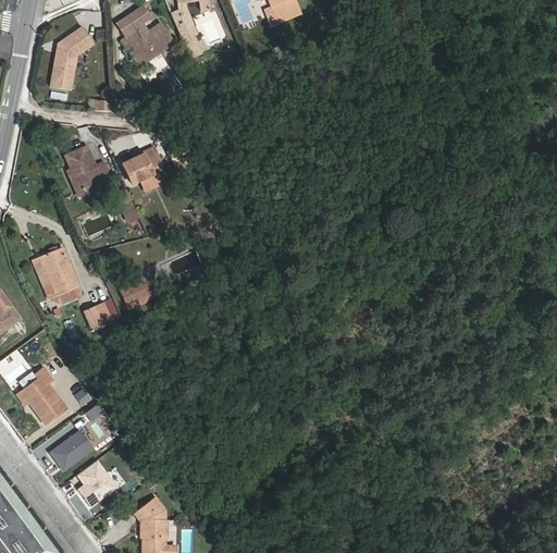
[(181,0),(174,1),(175,9),(168,12),(186,56),(192,53),(188,46),(194,44),(189,35),(185,24),(188,23),(182,8),(181,0)]
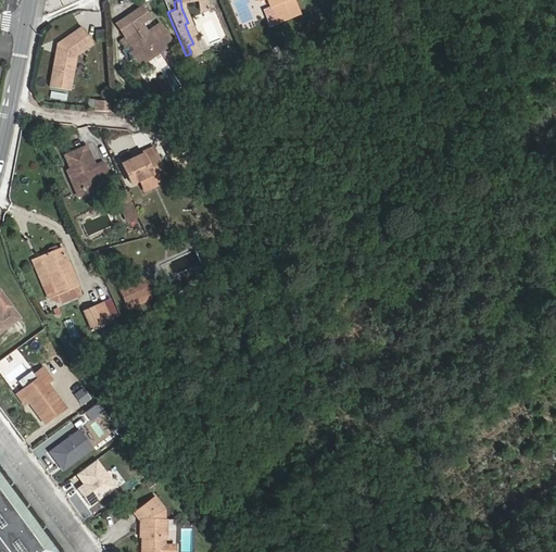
[(194,0),(196,9),(204,7),(203,0),(194,0)]
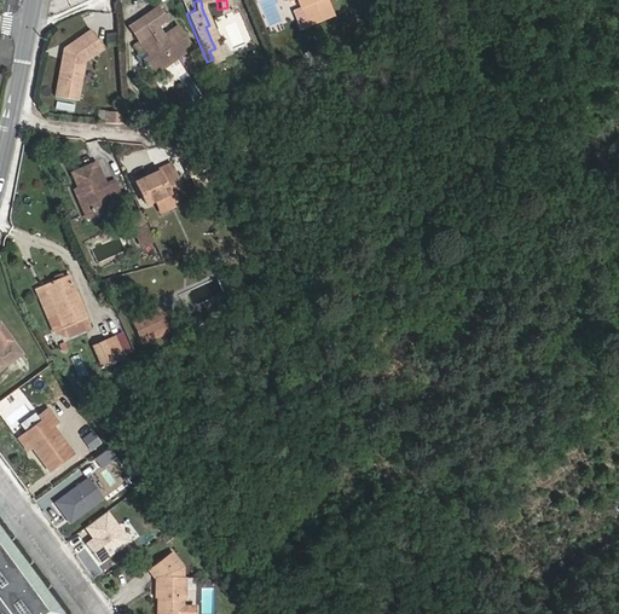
[(298,0),(308,24),(330,15),(324,0),(298,0)]
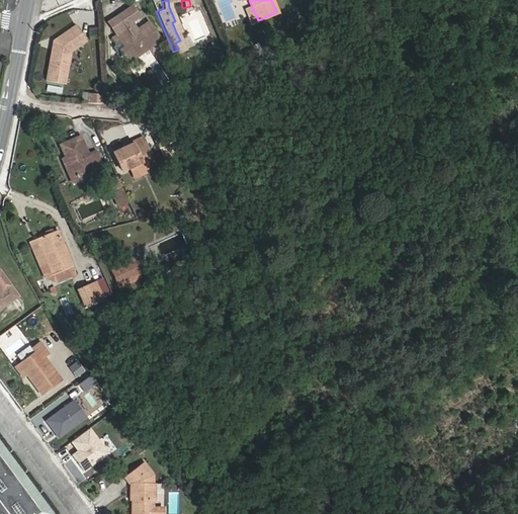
[(98,21),(107,33),(119,24),(125,32),(128,29),(121,20),(131,13),(122,3),(98,21)]
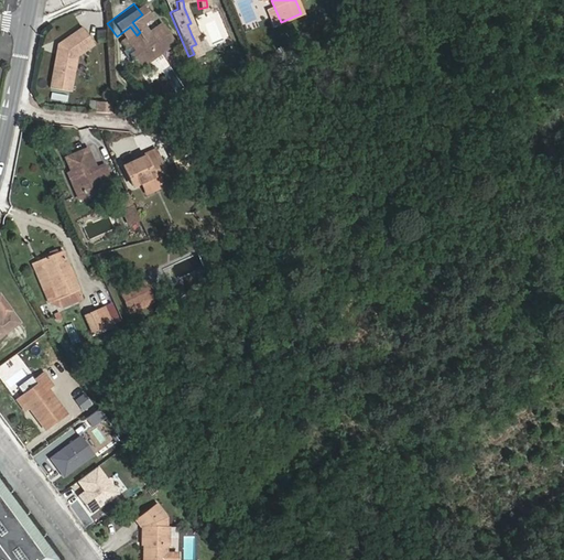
[(281,22),(274,6),(267,9),(273,25),(281,22)]
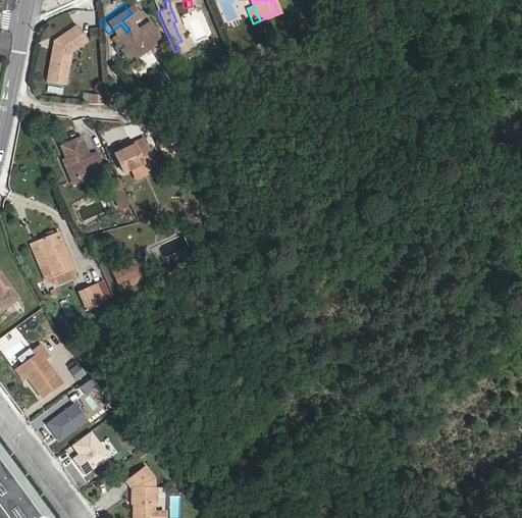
[(116,52),(124,62),(158,36),(144,18),(129,30),(126,33),(120,24),(108,34),(104,37),(111,45),(115,42),(120,49),(116,52)]
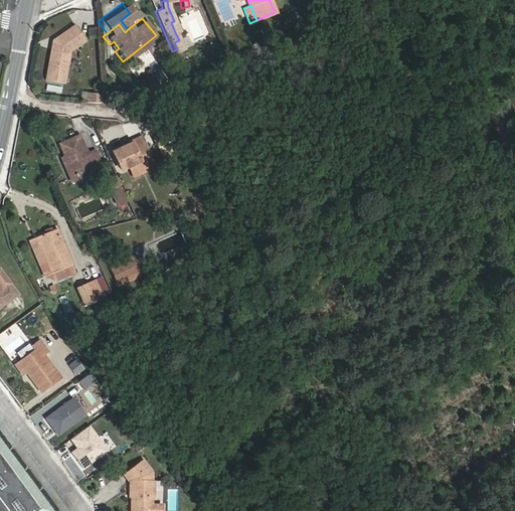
[(67,50),(82,41),(72,25),(49,38),(45,61),(63,65),(67,50)]
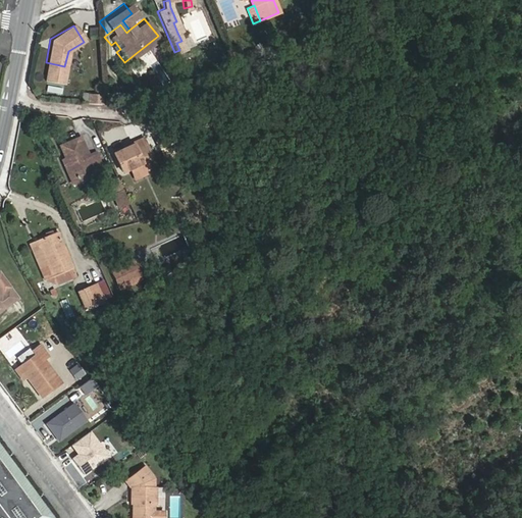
[(100,106),(99,97),(87,95),(86,105),(100,106)]
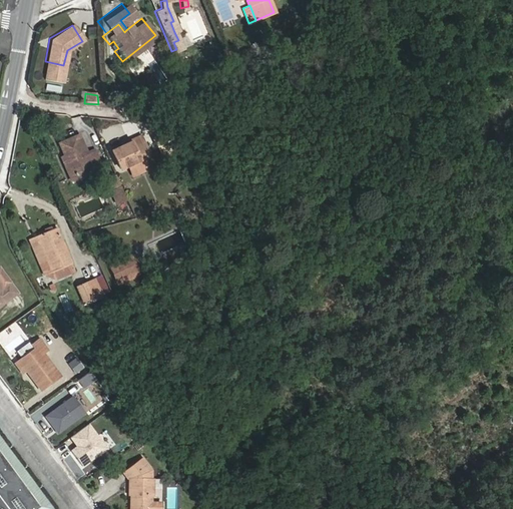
[(86,169),(90,168),(91,170),(99,166),(90,149),(83,153),(75,136),(72,138),(86,169)]
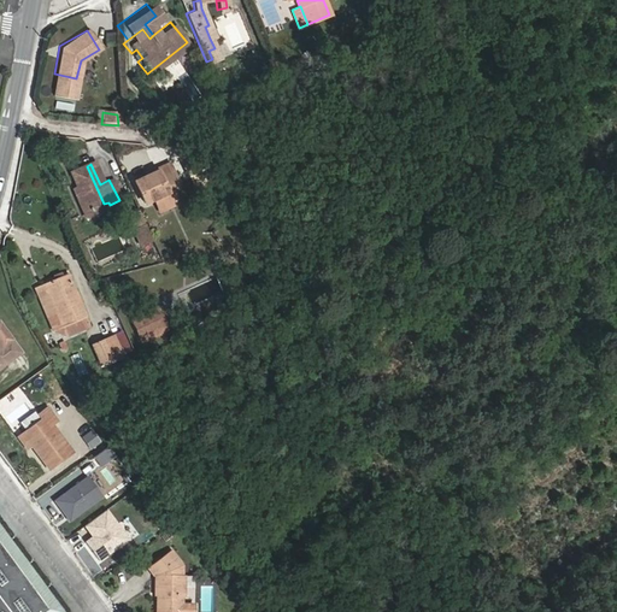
[(191,183),(199,178),(192,165),(183,170),(191,183)]
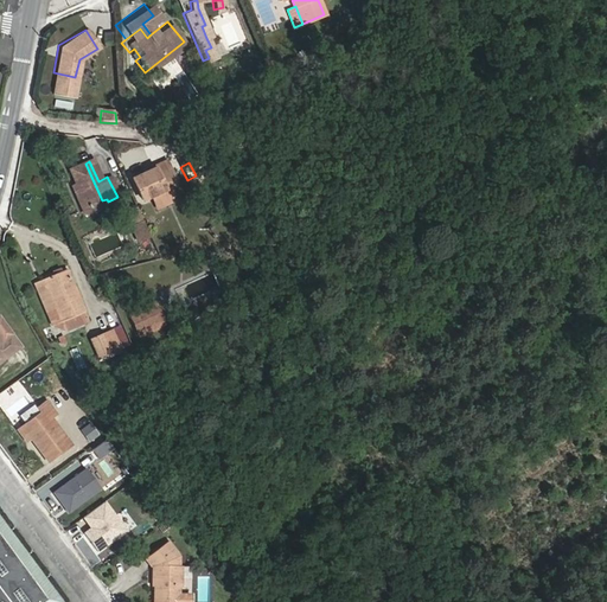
[(77,191),(72,192),(82,211),(102,200),(85,164),(66,171),(77,191)]
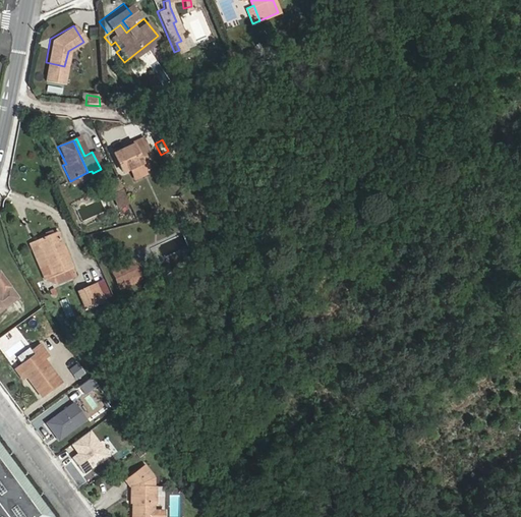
[(134,177),(154,168),(141,141),(114,155),(121,171),(130,167),(134,177)]
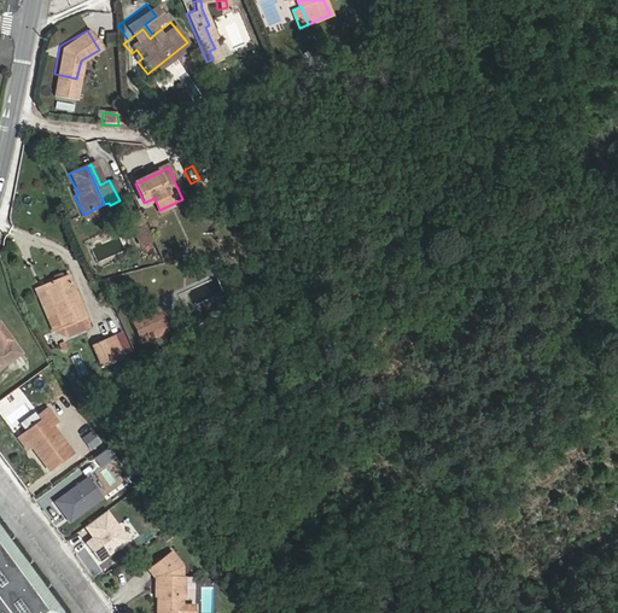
[(132,227),(139,243),(150,238),(135,209),(126,212),(133,227),(132,227)]
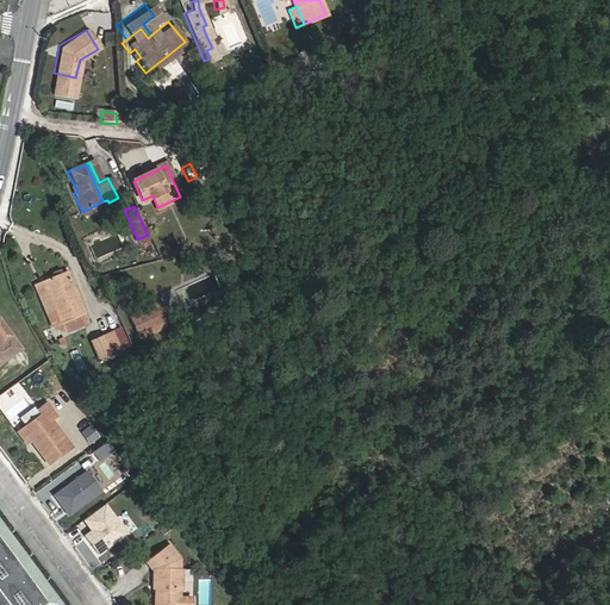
[(88,313),(68,270),(44,280),(63,324),(88,313)]
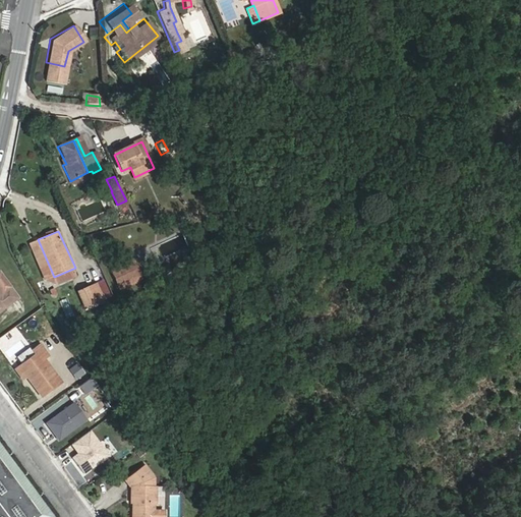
[(30,242),(46,280),(54,277),(38,239),(30,242)]
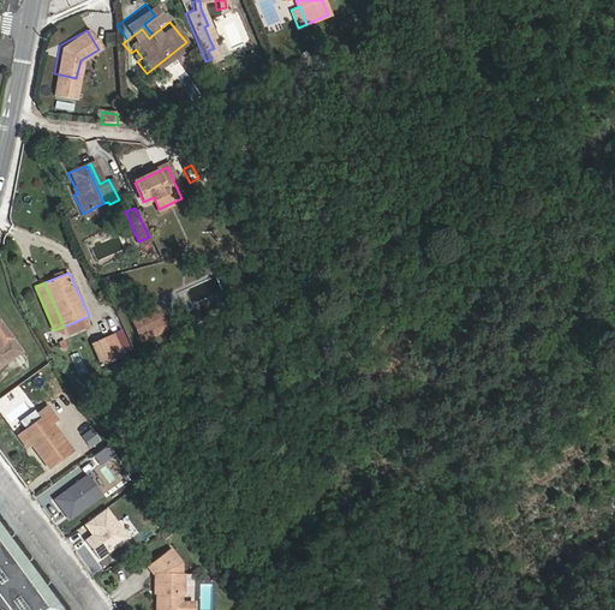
[(166,320),(156,299),(133,311),(143,332),(166,320)]
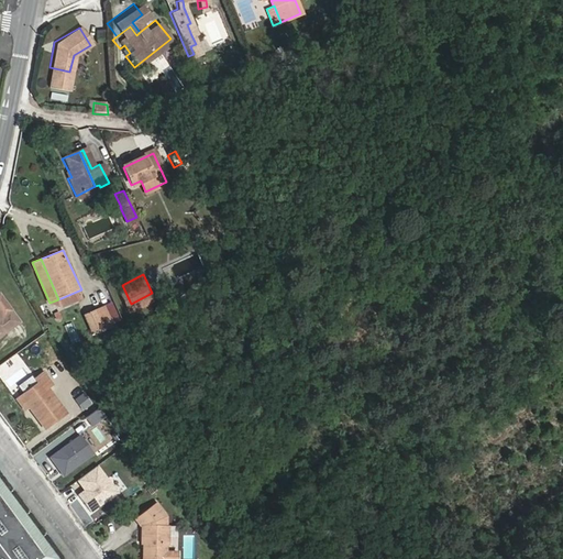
[(9,307),(0,294),(0,307),(3,311),(9,307)]
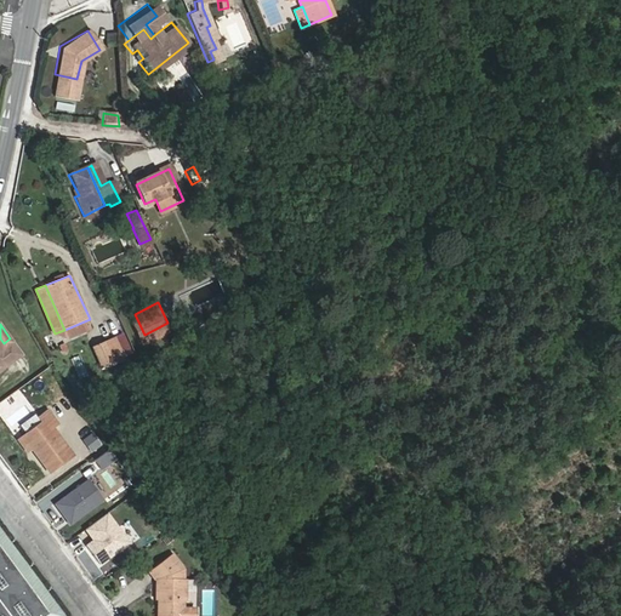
[(136,346),(127,331),(96,343),(103,359),(136,346)]
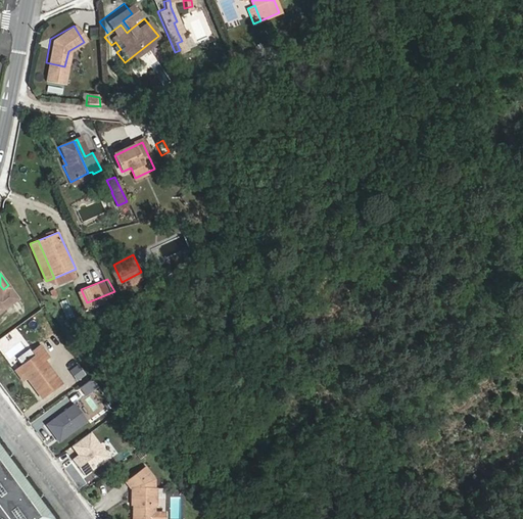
[(3,289),(0,285),(0,308),(16,295),(8,285),(3,289)]
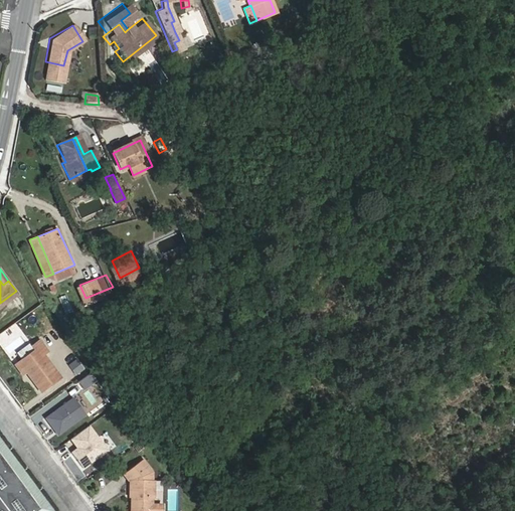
[(22,355),(19,358),(28,369),(43,389),(62,375),(44,352),(48,349),(39,335),(31,341),(35,346),(22,355)]
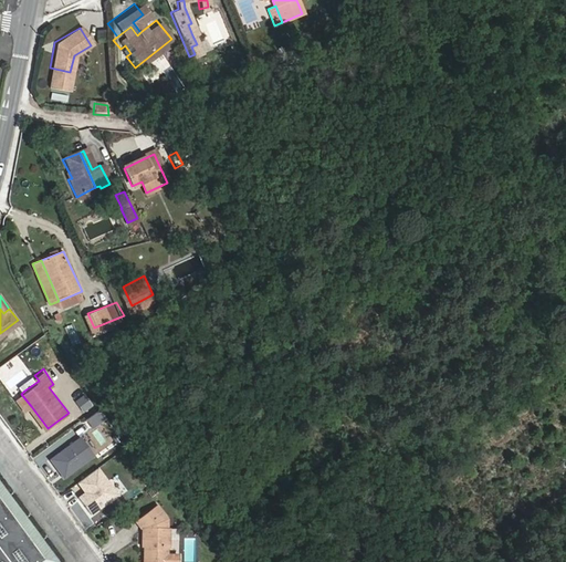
[(24,391),(39,381),(34,375),(21,386),(24,391)]
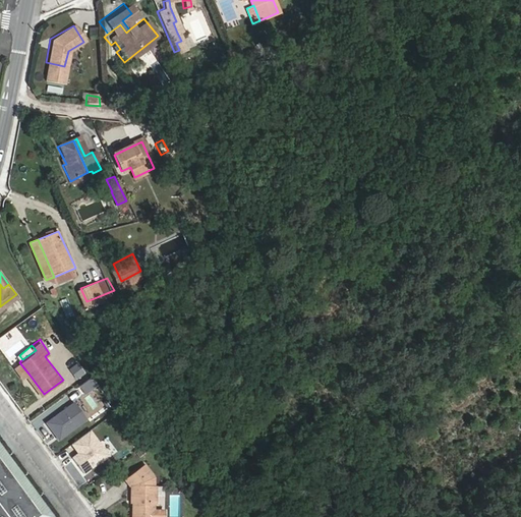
[(78,359),(68,364),(75,377),(85,371),(78,359)]
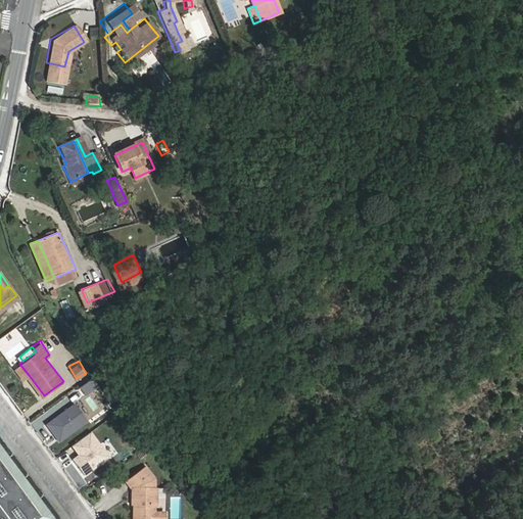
[(19,364),(15,367),(25,378),(29,375),(19,364)]
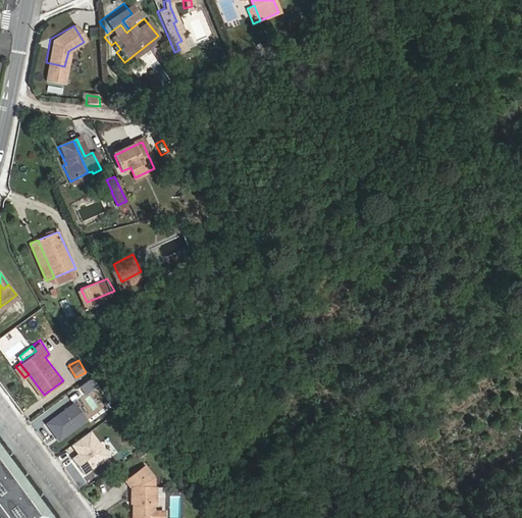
[(62,428),(77,449),(97,436),(72,404),(52,420),(60,430),(62,428)]
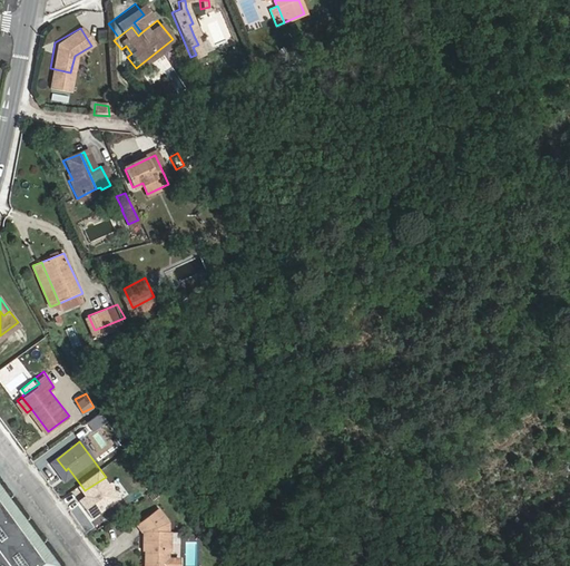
[(0,565),(51,565),(58,562),(0,485),(0,565)]
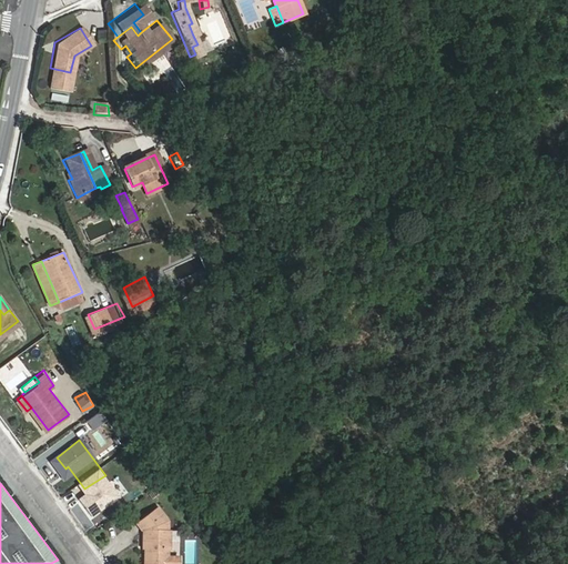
[(169,516),(158,502),(137,517),(141,524),(145,524),(144,561),(179,562),(179,552),(168,552),(169,516)]
